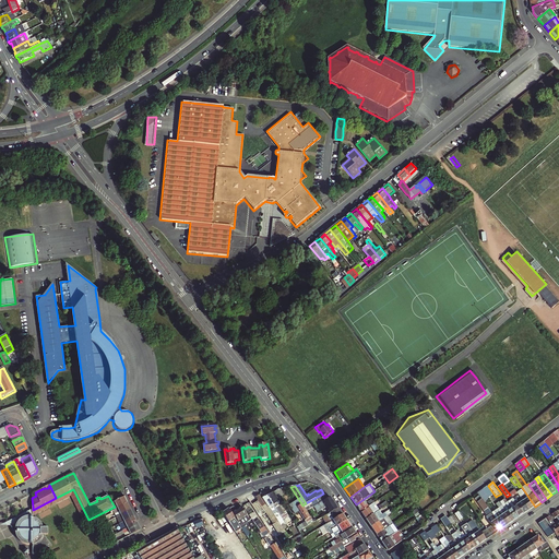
[(492,494),(487,486),(483,489),(485,492),(488,497),(492,494)]
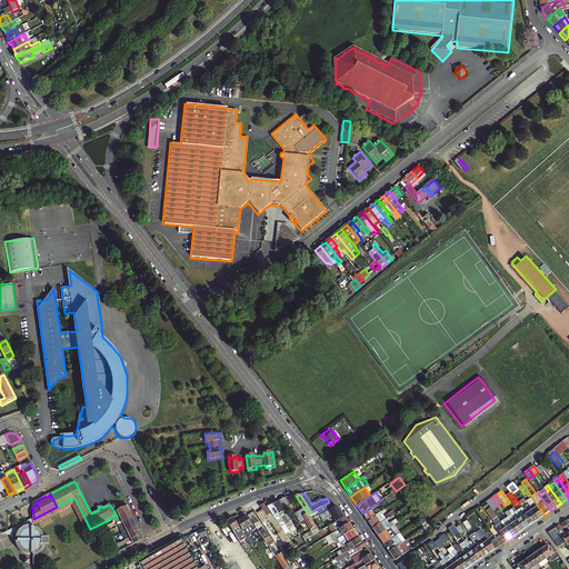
[(73,507),(78,505),(75,498),(57,507),(58,510),(72,503),(73,507)]
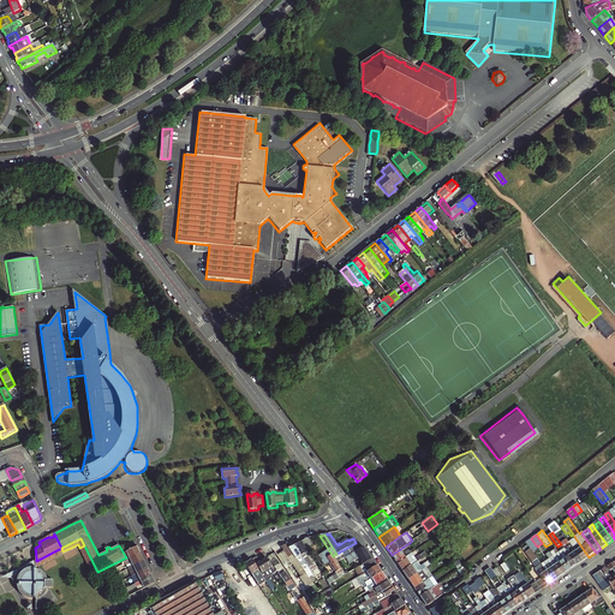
[(569,542),(571,544),(583,561),(589,557),(575,538),(569,542)]
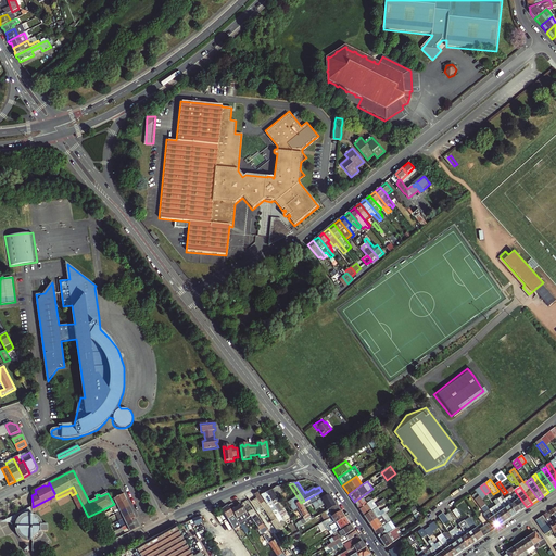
[(266,493),(283,518),(289,515),(273,490),(266,493)]
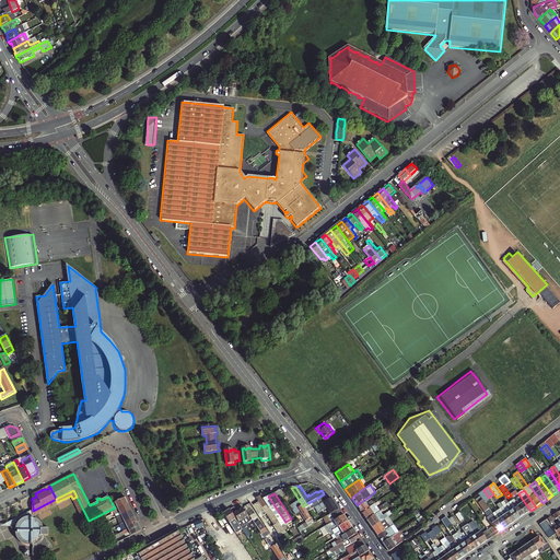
[(489,498),(486,493),(482,496),(487,503),(491,500),(489,498)]
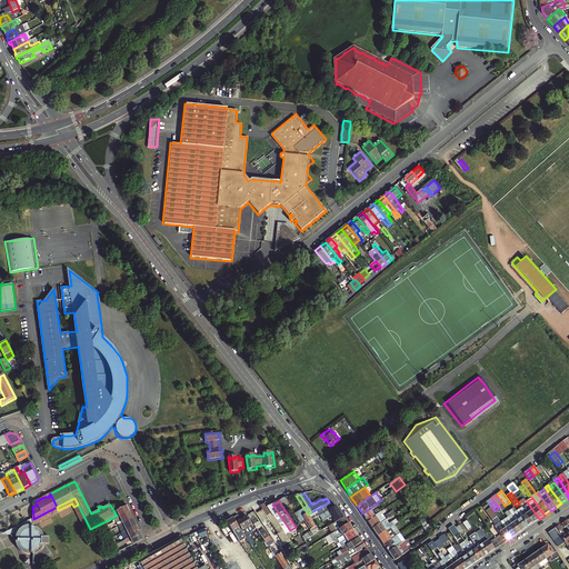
[(312,520),(316,518),(320,516),(322,515),(333,508),(329,502),(311,512),(309,513),(312,520)]
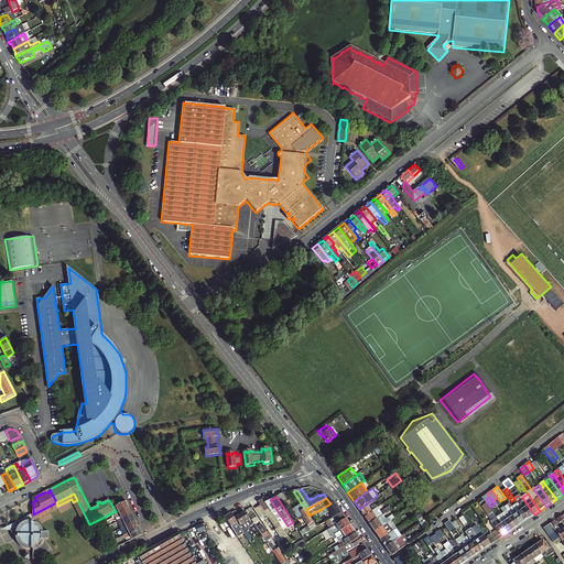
[(259,501),(261,506),(266,512),(274,525),(282,538),(286,535),(266,503),(262,499),(259,501)]
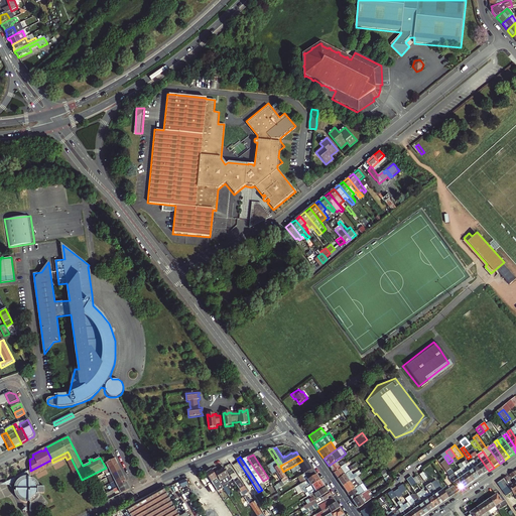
[(329,466),(334,473),(341,468),(338,464),(344,459),(342,457),(329,466)]
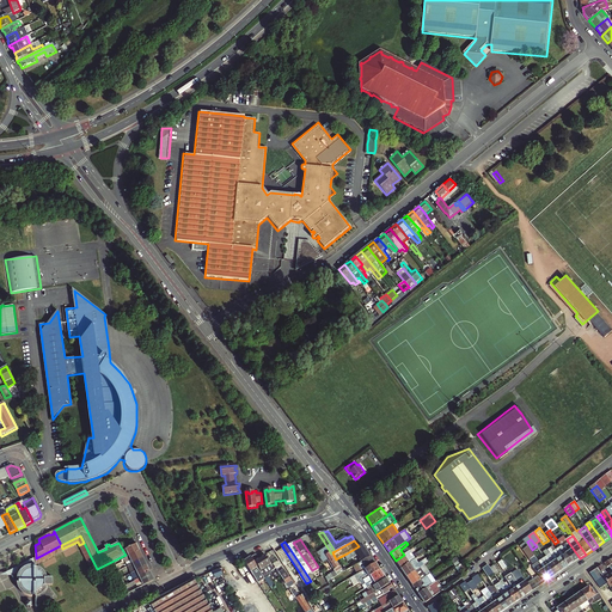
[(562,546),(574,562),(580,558),(568,542),(562,546)]
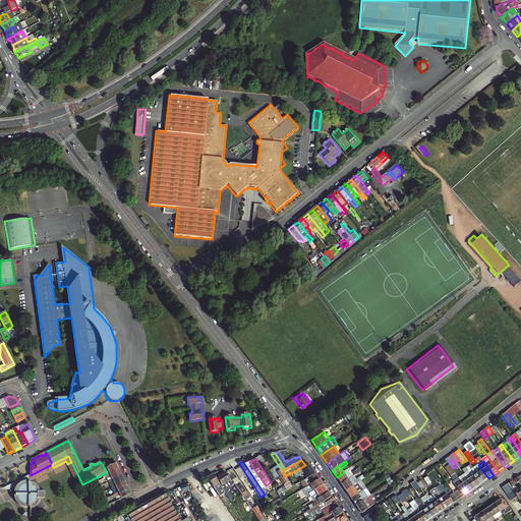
[(266,485),(249,462),(245,465),(265,495),(269,491),(268,489),(266,485)]
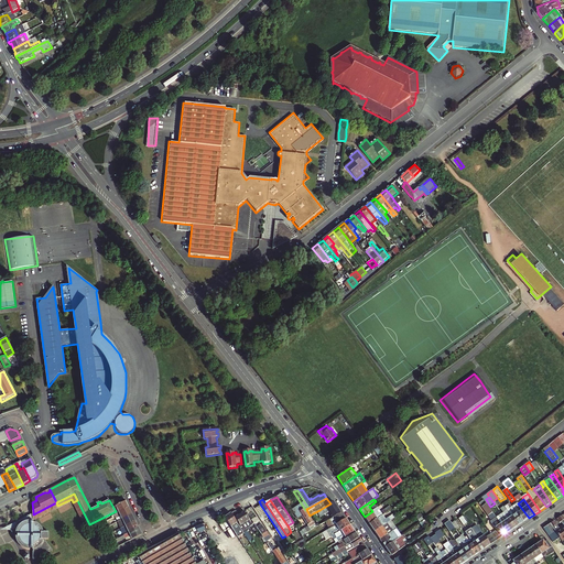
[(117,507),(119,512),(129,508),(127,501),(117,507)]
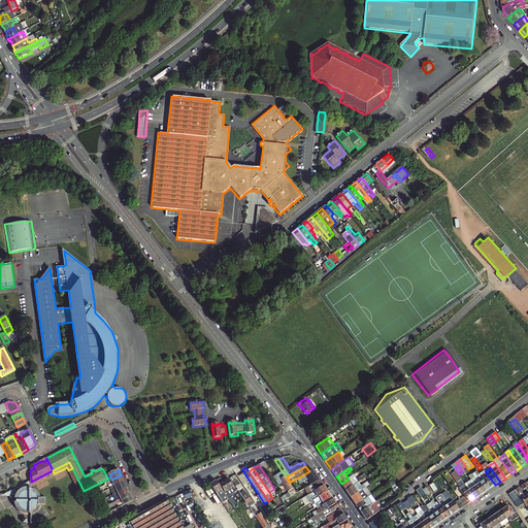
[(309,471),(299,477),(297,479),(300,485),(307,480),(311,485),(320,480),(312,469),(309,471)]
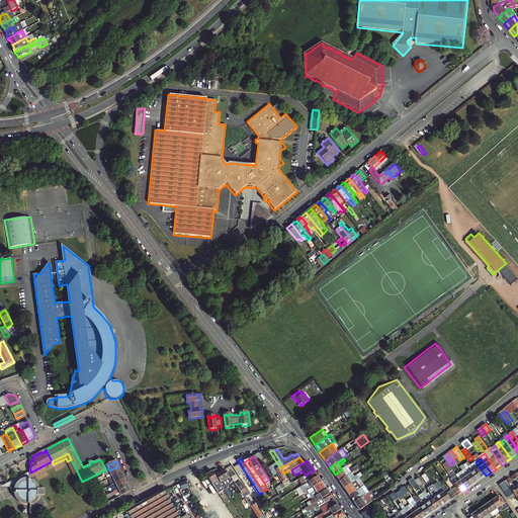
[(465,490),(456,477),(449,466),(445,460),(440,462),(448,475),(451,479),(451,480),(456,487),(451,491),(455,497),(465,490)]
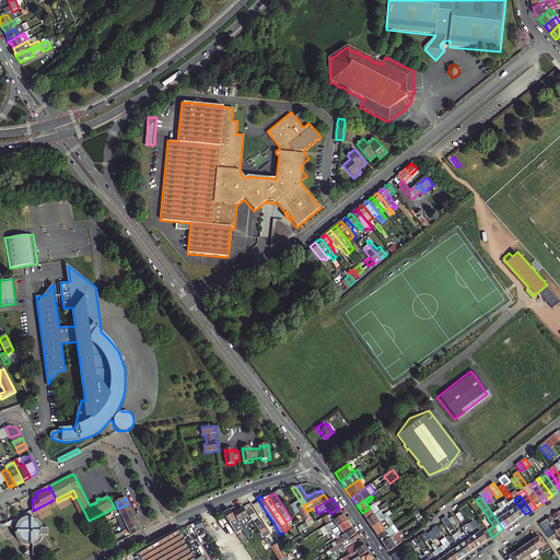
[(34,514),(57,502),(56,499),(33,511),(33,513),(34,514)]
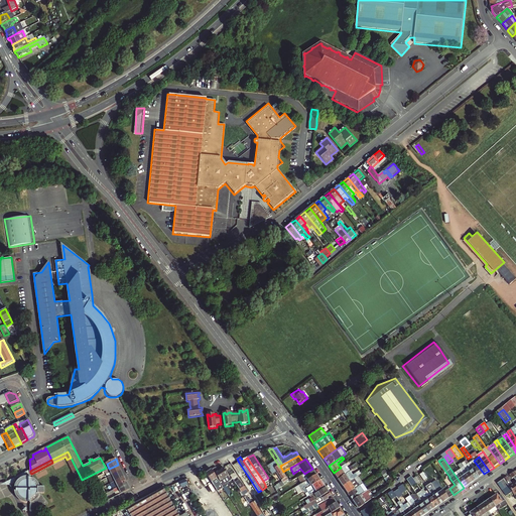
[(466,461),(462,464),(474,482),(479,478),(469,464),(466,461)]
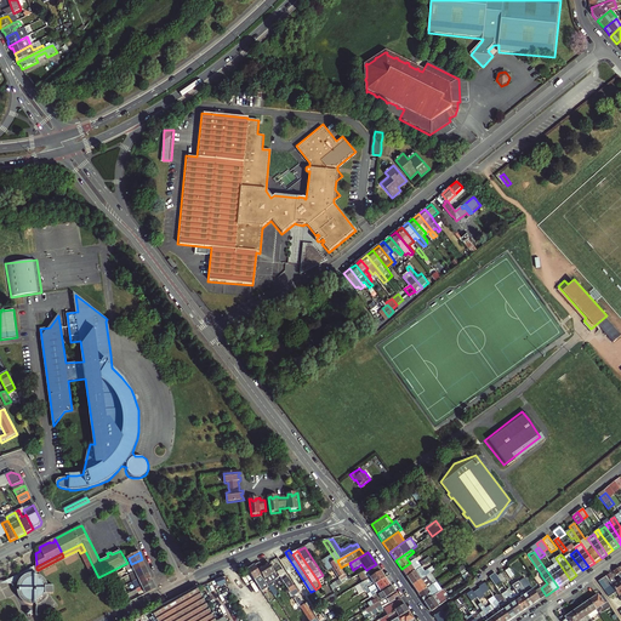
[(576,575),(582,570),(570,554),(564,558),(576,575)]
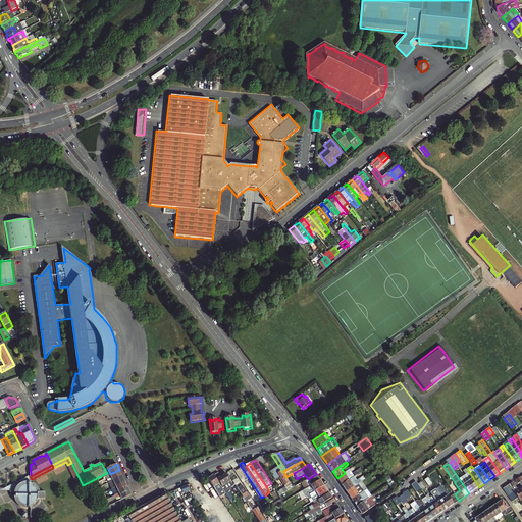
[(461,471),(465,476),(474,490),(479,487),(467,469),(466,468),(461,471)]
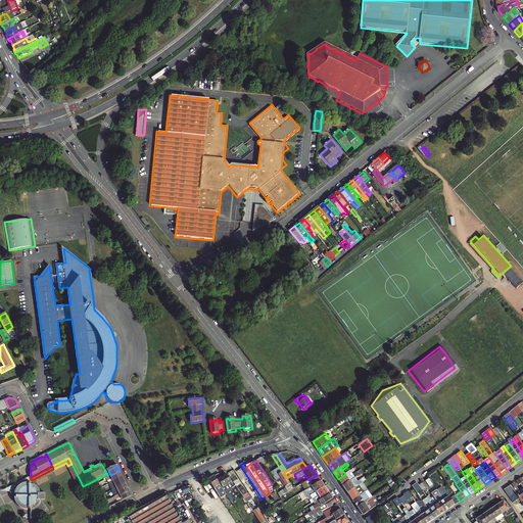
[(101,477),(103,481),(106,479),(106,478),(108,477),(110,475),(108,470),(105,471),(107,474),(101,477)]
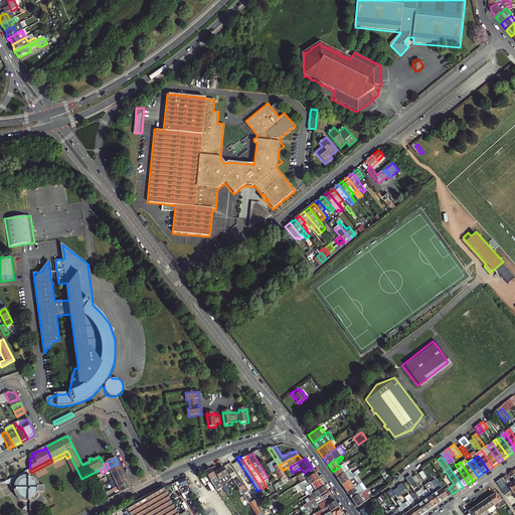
[(274,468),(270,463),(266,466),(271,474),(276,471),(282,482),(277,485),(279,488),(289,482),(283,471),(280,465),(279,466),(274,468)]
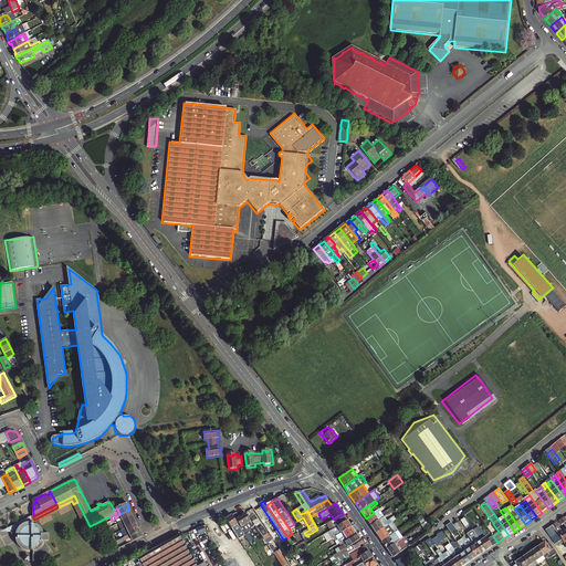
[(121,519),(122,522),(134,516),(129,510),(119,514),(117,516),(118,519),(121,519)]
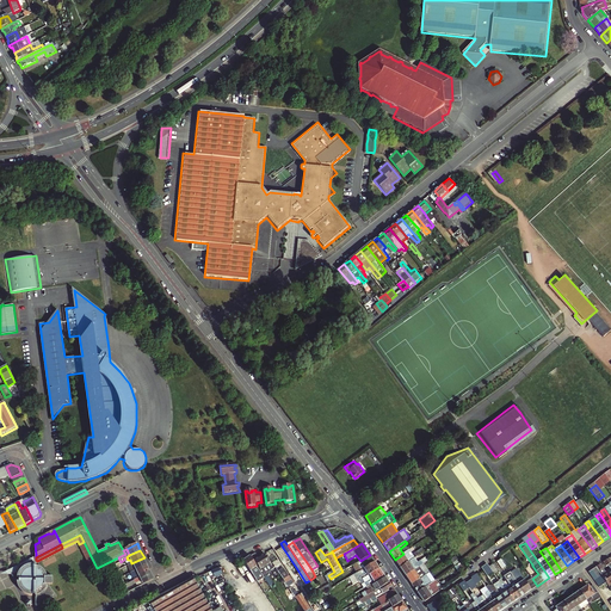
[(401,568),(414,559),(409,550),(405,553),(403,554),(395,560),(401,568)]
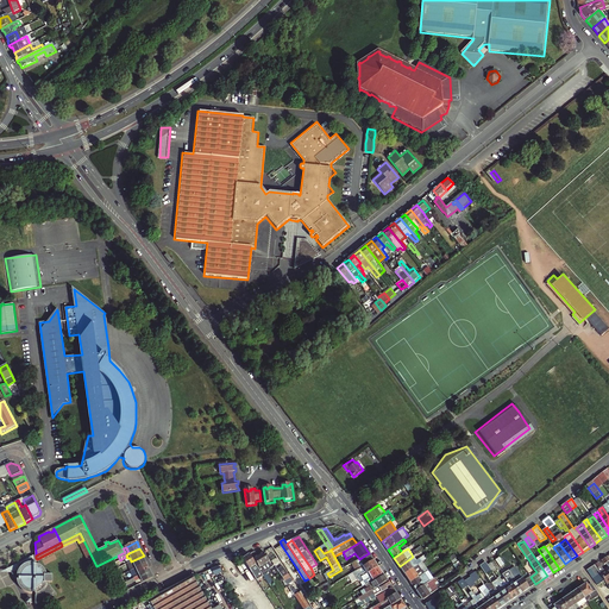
[(272,582),(265,571),(274,566),(264,552),(258,556),(255,551),(250,554),(262,573),(265,579),(269,584),(272,582)]
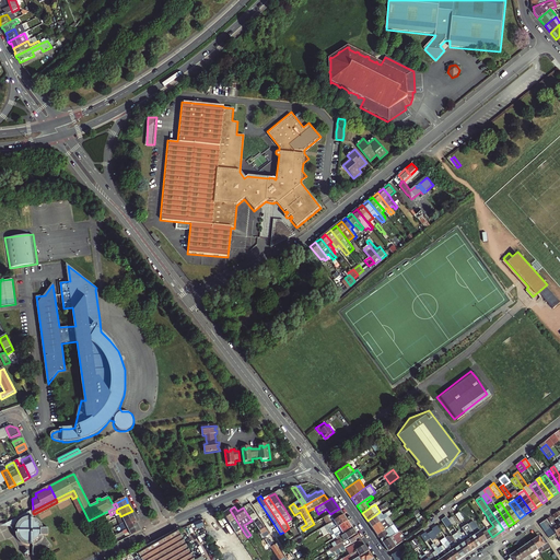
[(30,513),(30,515),(33,515),(33,513),(33,511),(33,508),(0,524),(11,524),(16,534),(18,533),(16,532),(16,529),(16,527),(16,526),(16,524),(16,523),(18,521),(19,520),(20,517),(21,516),(22,515),(24,515),(25,514),(27,513),(30,513)]
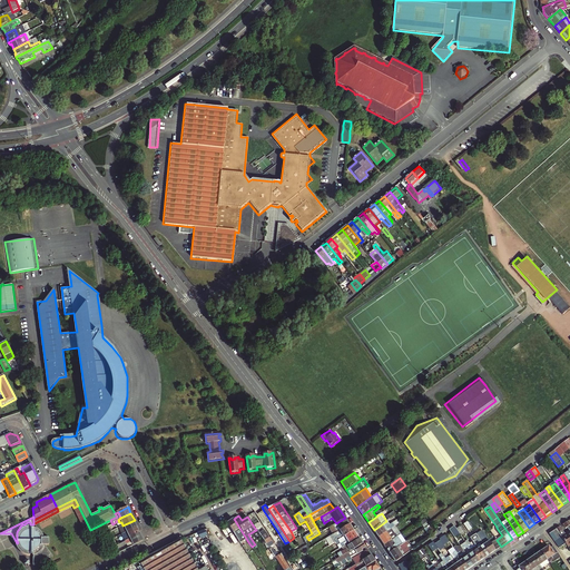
[(336,523),(328,528),(333,534),(350,524),(345,518),(336,523)]
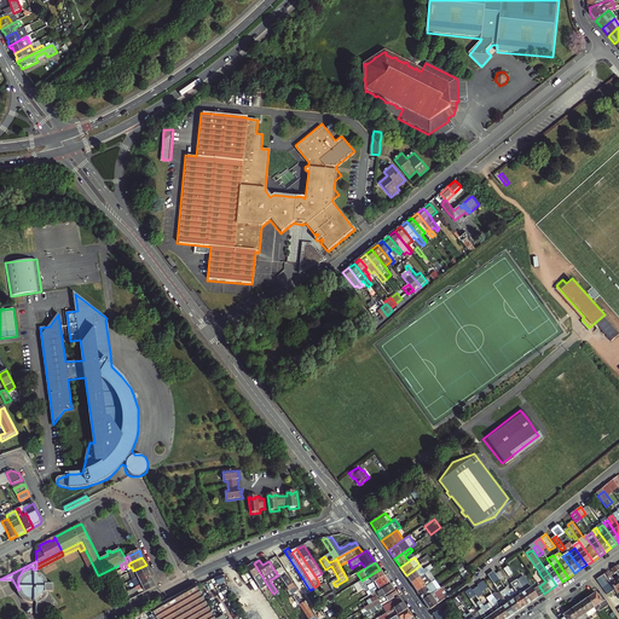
[(260,588),(266,583),(254,563),(247,568),(260,588)]
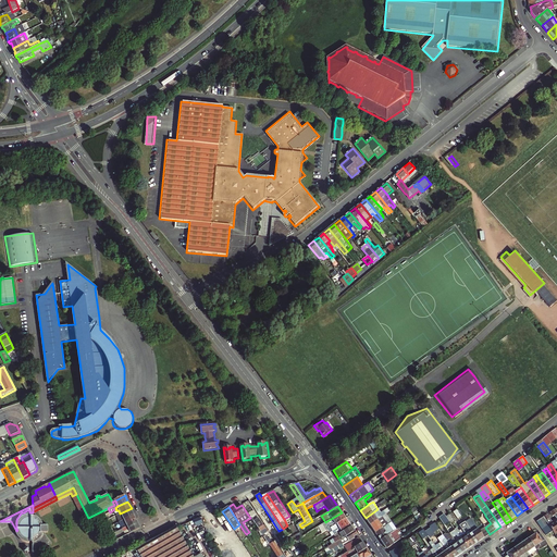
[(108,508),(103,510),(108,520),(112,517),(110,512),(108,508)]
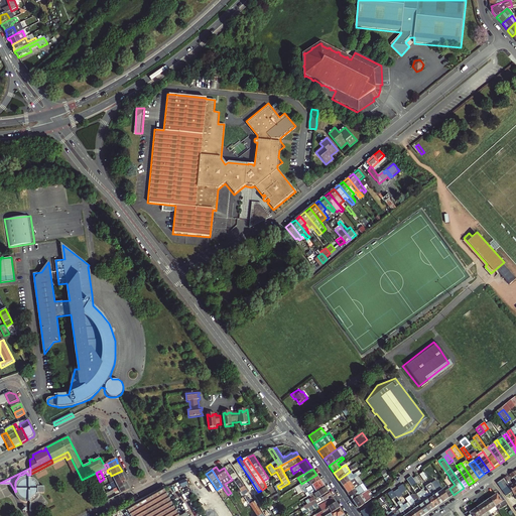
[(113,478),(115,481),(125,477),(122,471),(111,476),(106,479),(107,481),(113,478)]
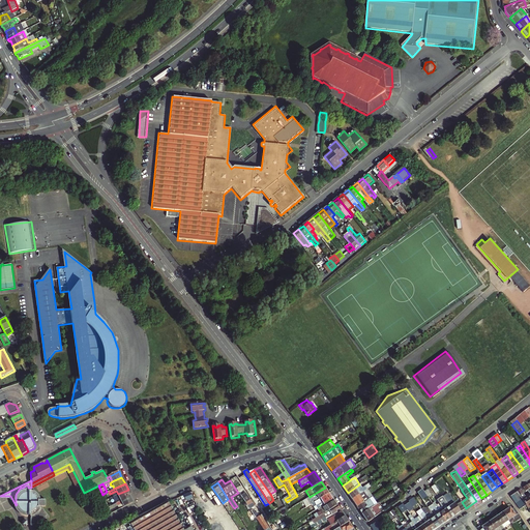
[(472,483),(467,488),(476,501),(481,498),(472,483)]
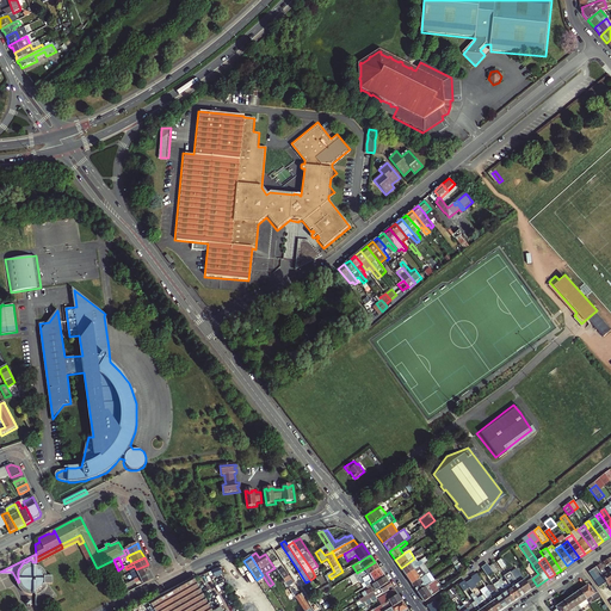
[(418,563),(414,559),(401,568),(406,576),(420,567),(424,565),(421,561),(418,563)]
